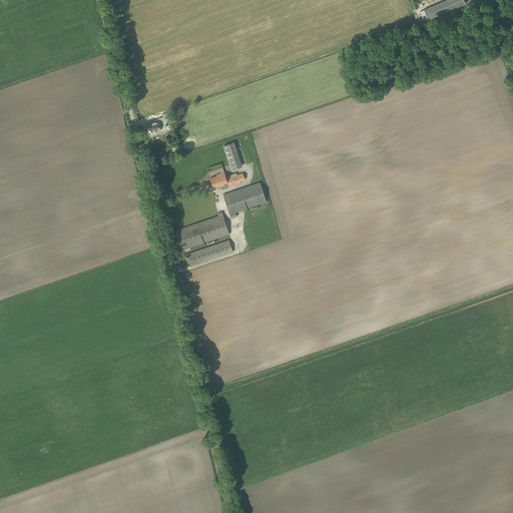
[(463,0),(445,0),(423,10),(428,19),(465,3),(463,0)]
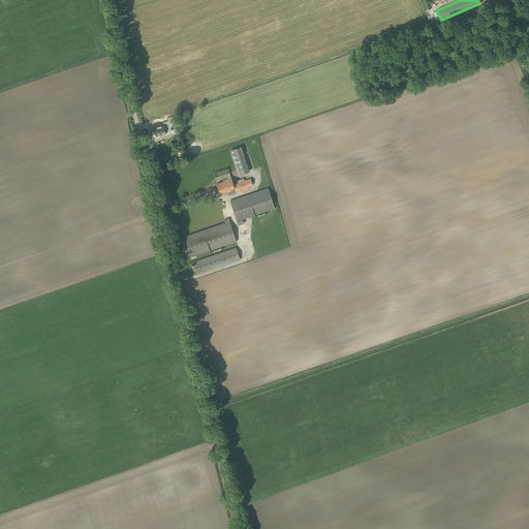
[(176,126),(173,116),(167,117),(168,121),(162,122),(163,123),(154,126),(156,135),(166,133),(164,126),(169,124),(169,127),(176,126)]
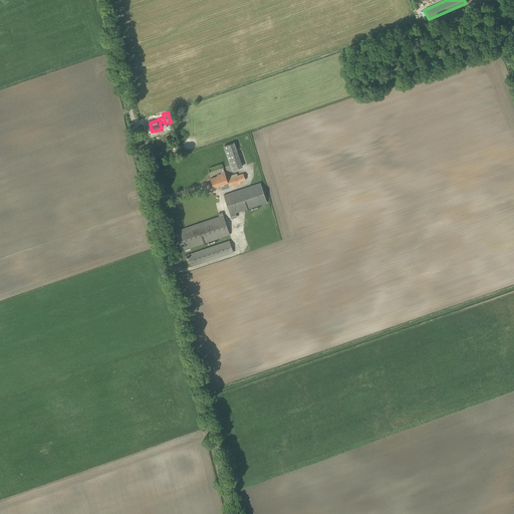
[(232,171),(242,167),(240,160),(234,142),(223,146),(232,171)]
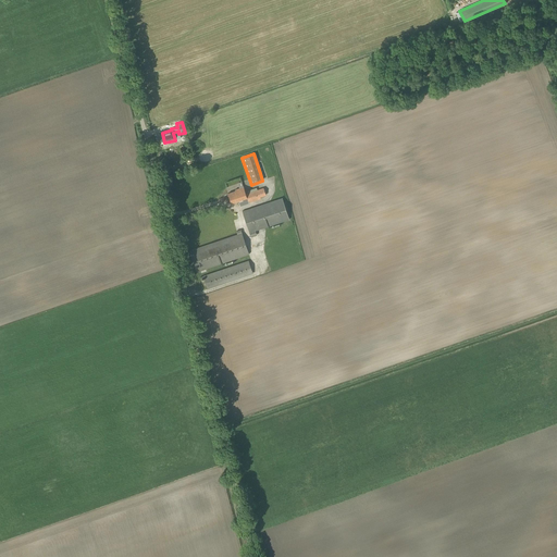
[(235,190),(227,194),(231,203),(238,201),(239,202),(247,199),(249,202),(261,199),(260,197),(261,197),(265,195),(263,187),(257,189),(257,188),(255,188),(247,190),(248,193),(246,194),(244,187),(242,182),(237,183),(239,188),(235,189),(235,190)]
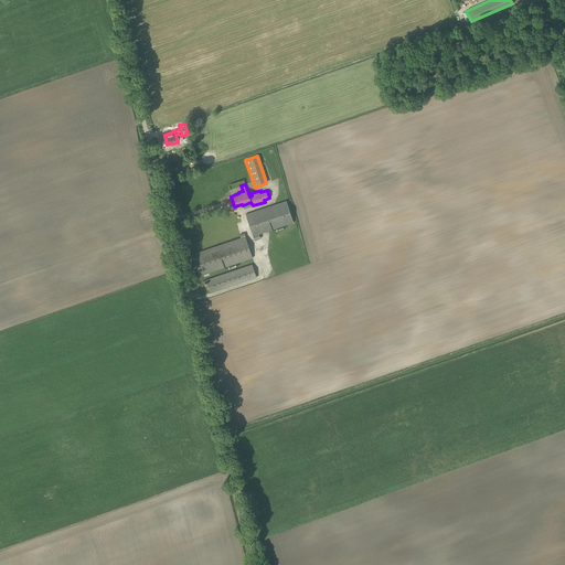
[(288,205),(286,200),(245,214),(254,241),(260,238),(259,234),(294,223),(292,219),(295,219),(289,204),(288,205)]
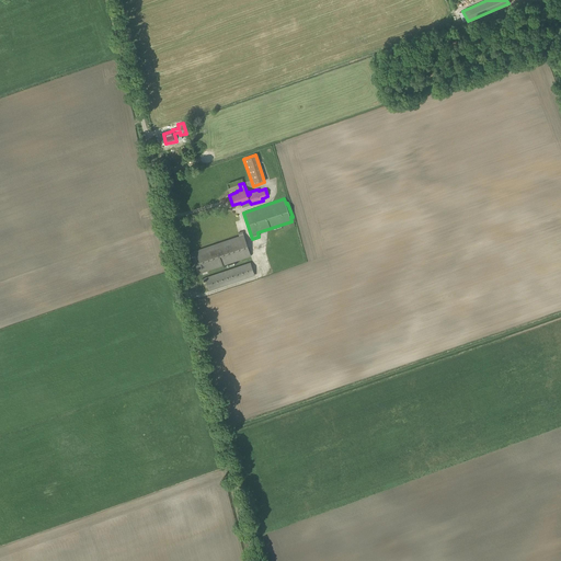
[(198,274),(251,256),(242,231),(238,232),(239,236),(191,252),(198,274)]
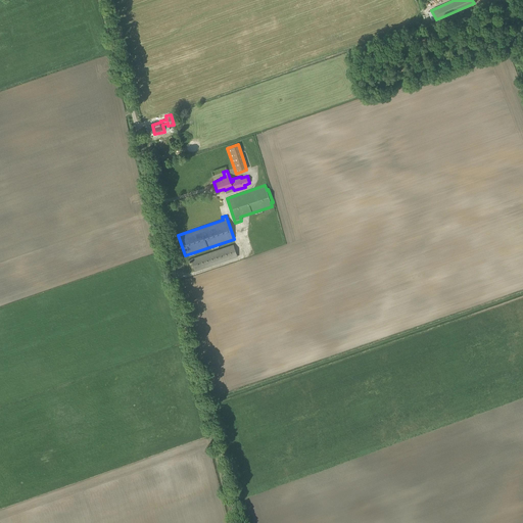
[(195,272),(238,257),(233,244),(190,259),(195,272)]
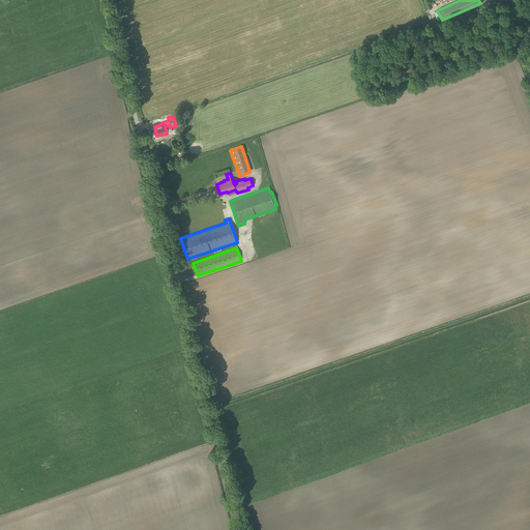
All buildings are outlined.
